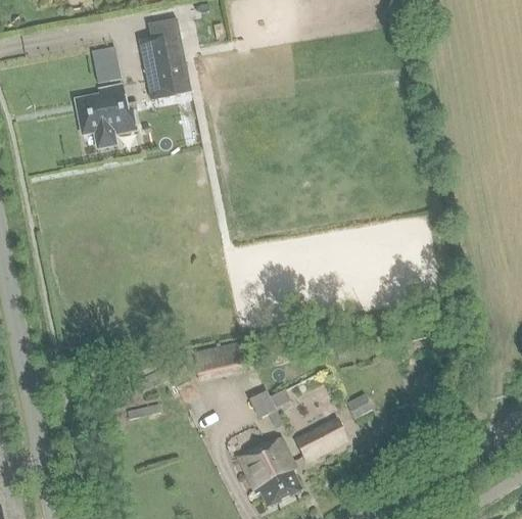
[(149,22),(151,36),(139,38),(150,99),(191,91),(177,17),(149,22)]
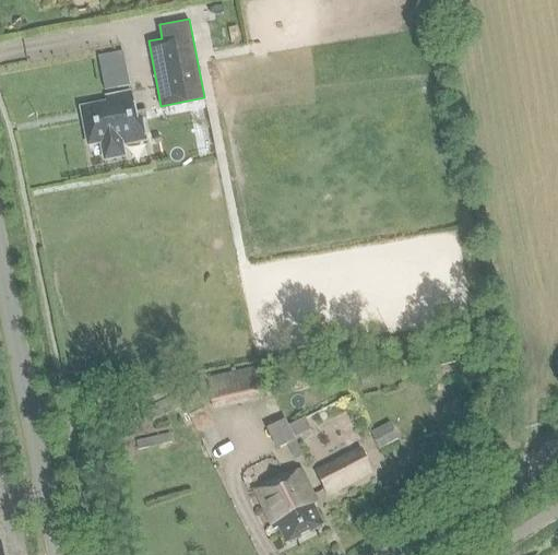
[(104,87),(128,82),(126,72),(102,77),(104,87)]
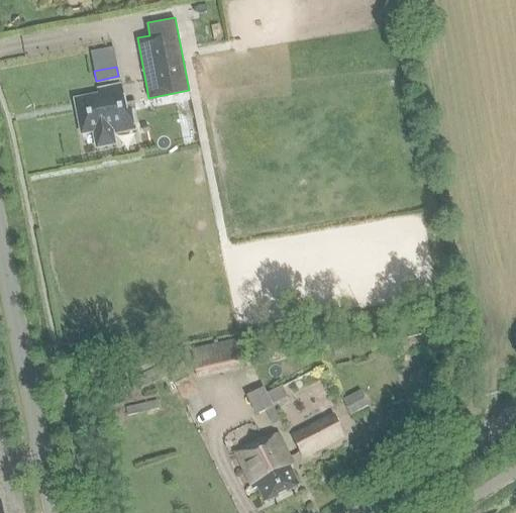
[(97,88),(98,93),(74,98),(81,132),(93,129),(96,145),(114,141),(112,131),(134,127),(130,109),(125,110),(120,83),(97,88)]
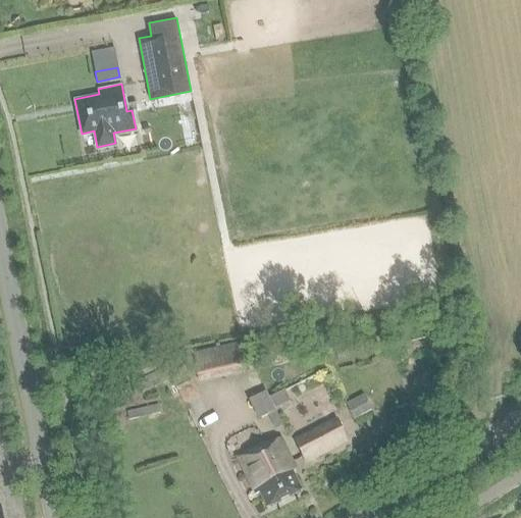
[(275,334),(263,338),(267,361),(280,359),(275,334)]
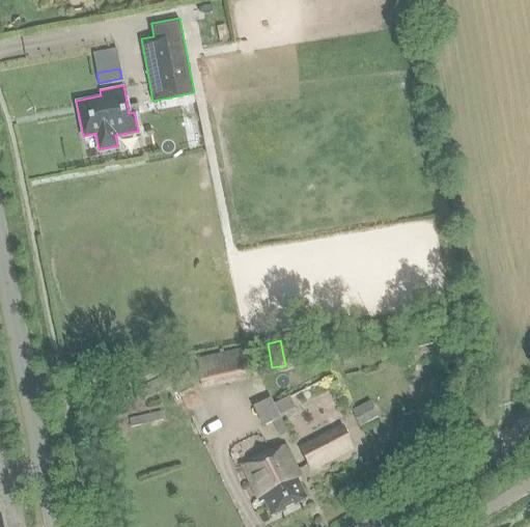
[(244,347),(199,357),(204,380),(224,376),(225,380),(250,375),(260,372),(257,356),(246,359),(244,347)]
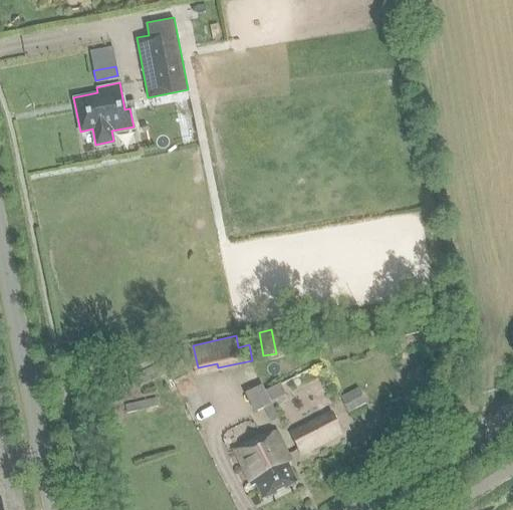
[(276,341),(278,350),(298,347),(296,337),(276,341)]
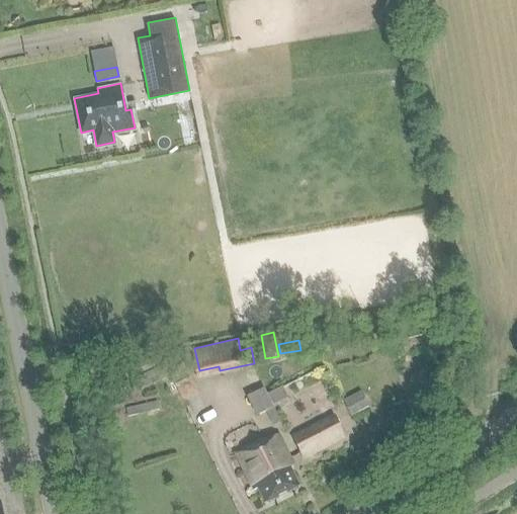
[(167,357),(184,355),(183,348),(166,350),(167,357)]
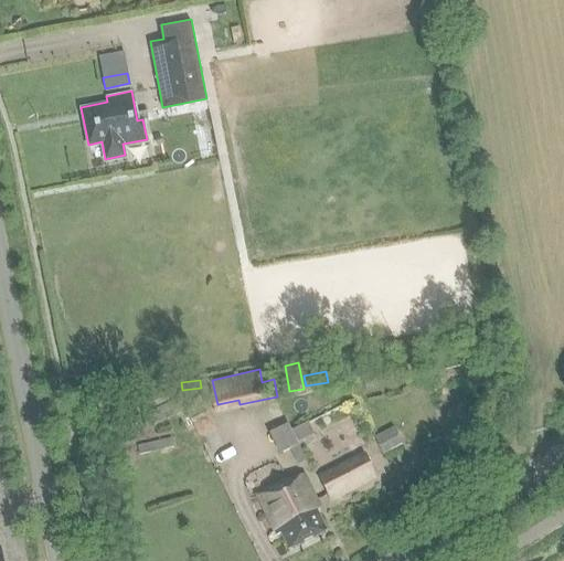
[(179,394),(169,400),(174,412),(184,408),(179,394)]
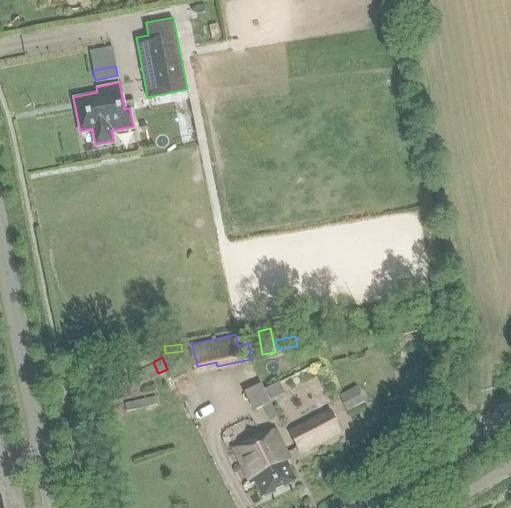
[(246,389),(253,405),(286,391),(279,375),(246,389)]
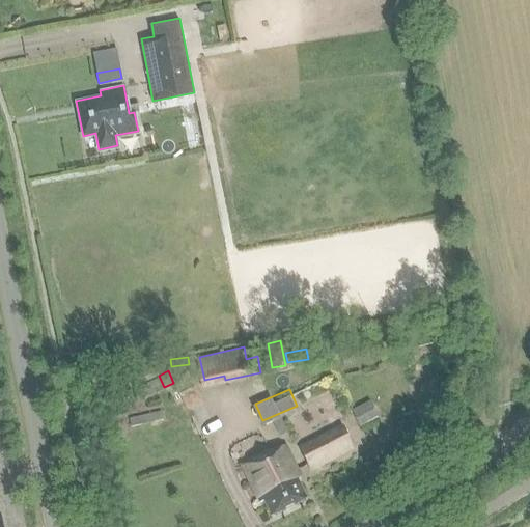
[(378,414),(369,398),(351,408),(359,423),(378,414)]
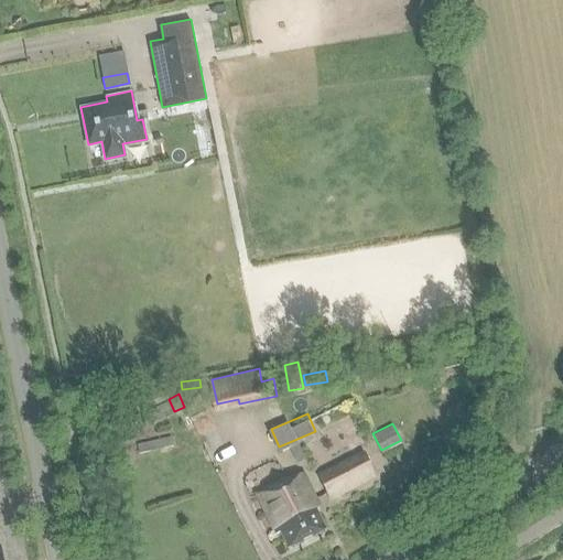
[(147,448),(144,440),(136,442),(138,450),(147,448)]
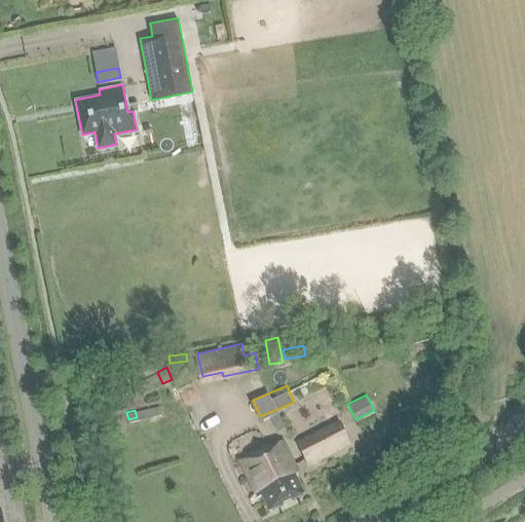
[(269,415),(276,430),(285,425),(276,411),(269,415)]
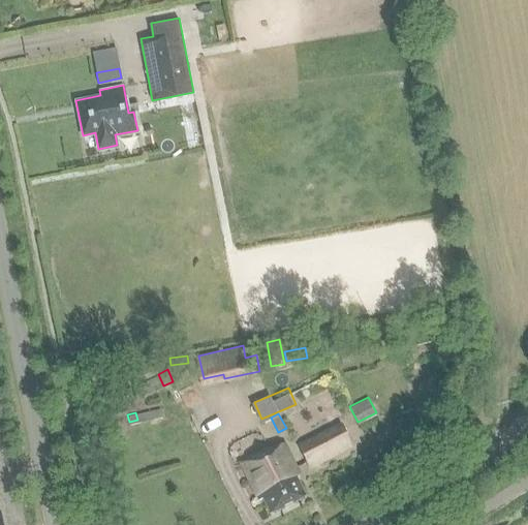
[(301,446),(311,467),(352,446),(342,425),(301,446)]
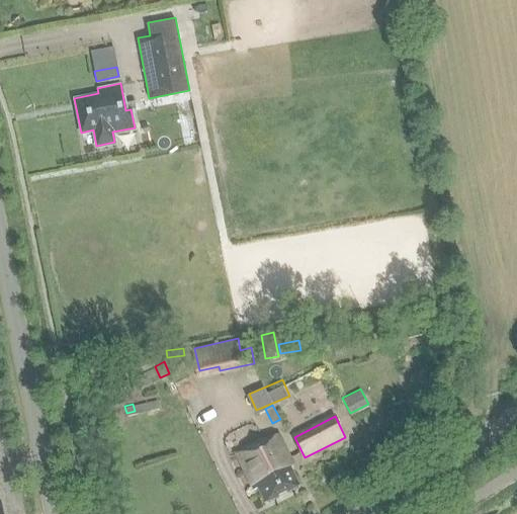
[(264,438),(236,452),(254,490),(258,488),(265,503),(300,487),(290,466),(294,464),(279,434),(266,440),(264,438)]
